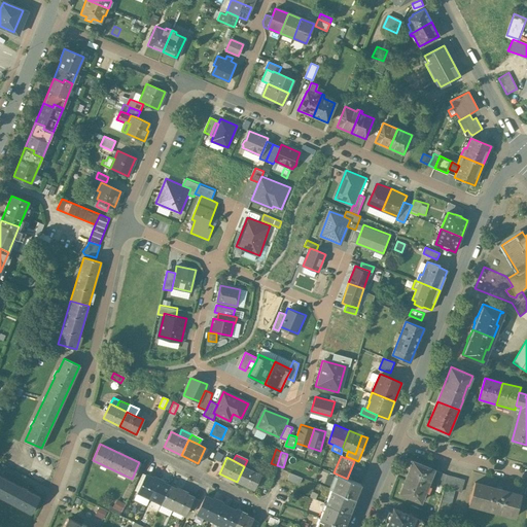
[(256,465),(247,460),(244,466),(254,470),(256,465)]
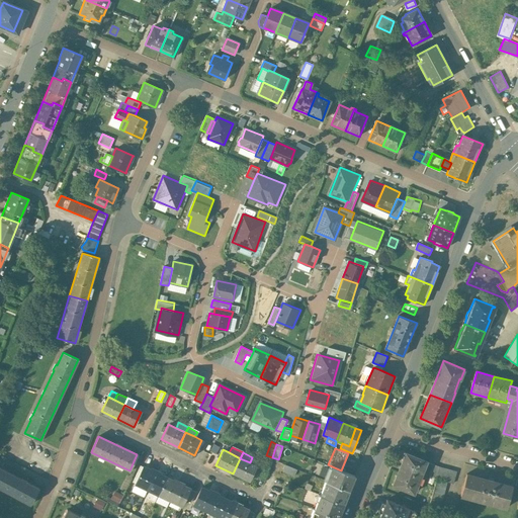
[(426,461),(405,452),(392,485),(413,493),(426,461)]
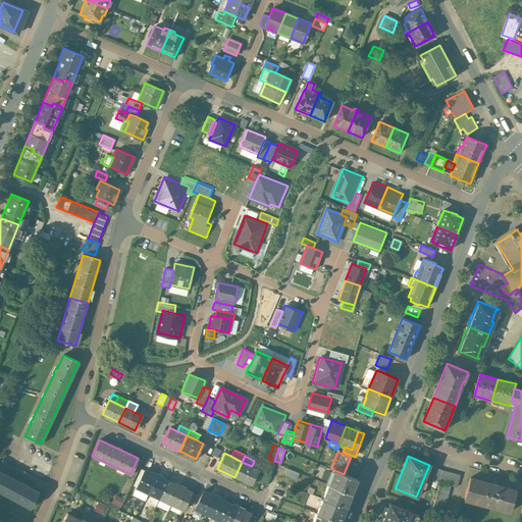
[(252,466),(242,462),(235,477),(252,484),(259,469),(252,466)]
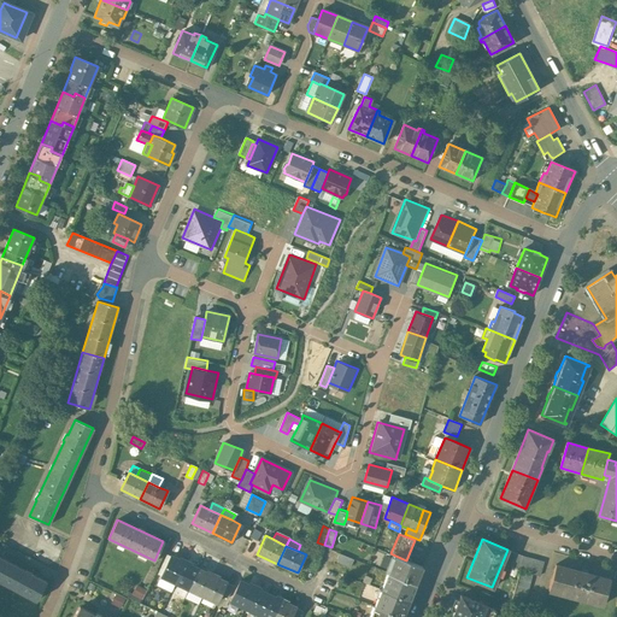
[(523,556),(515,552),(510,565),(518,569),(523,556)]
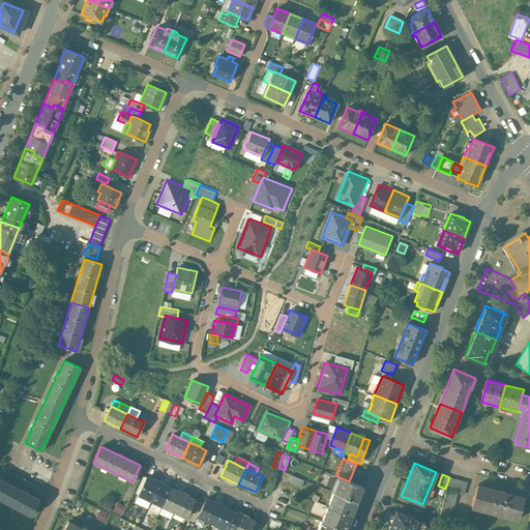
[(303,480),(291,475),(289,481),(300,487),(303,480)]
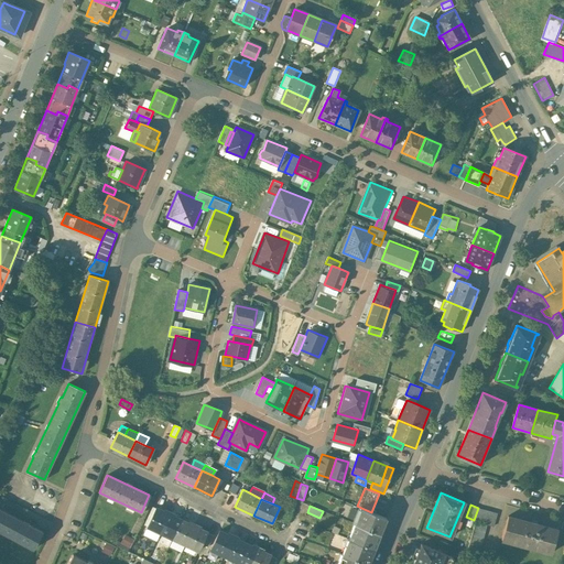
[(163,511),(156,508),(148,527),(160,532),(170,512),(164,510),(163,511)]
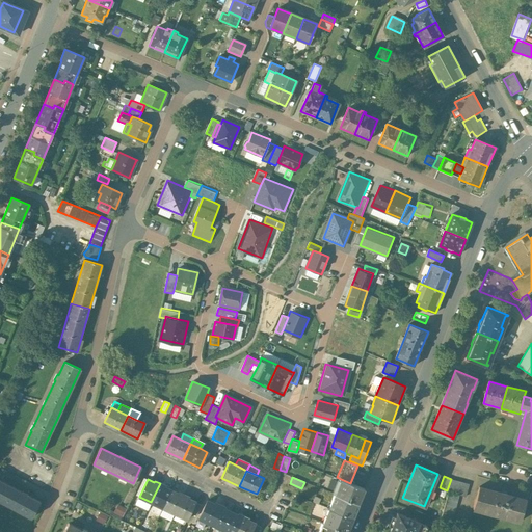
[(350,483),(341,479),(335,494),(358,504),(365,488),(350,483)]
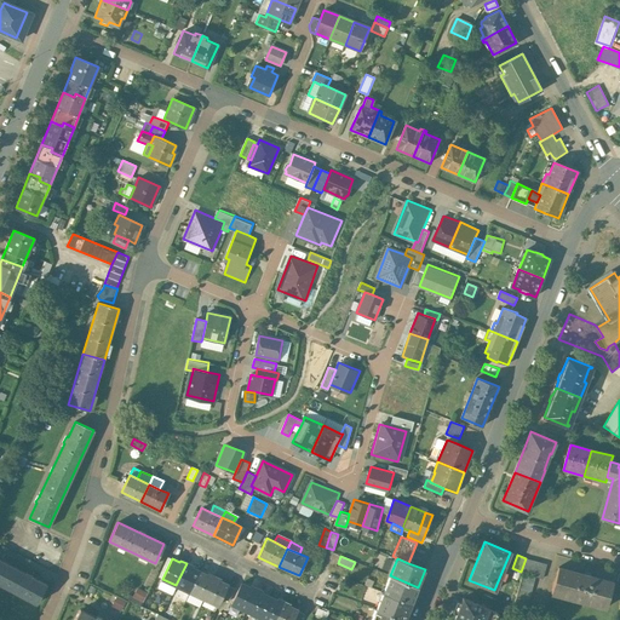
[(546,564),(526,558),(521,572),(521,574),(522,574),(535,578),(537,577),(543,578),(546,564)]
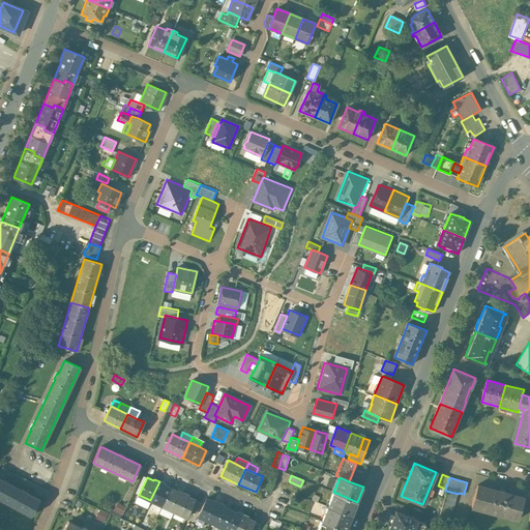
[(0,498),(0,499),(8,483),(0,478),(0,498)]
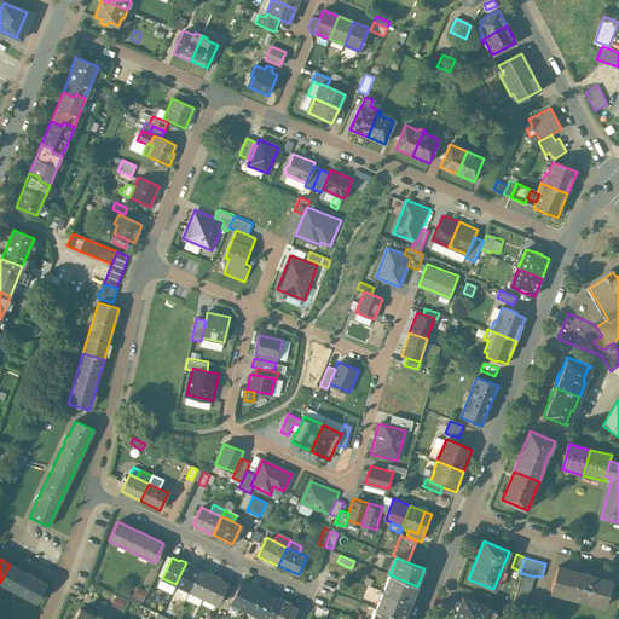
[(189,591),(198,571),(191,567),(192,566),(186,562),(175,584),(189,591)]
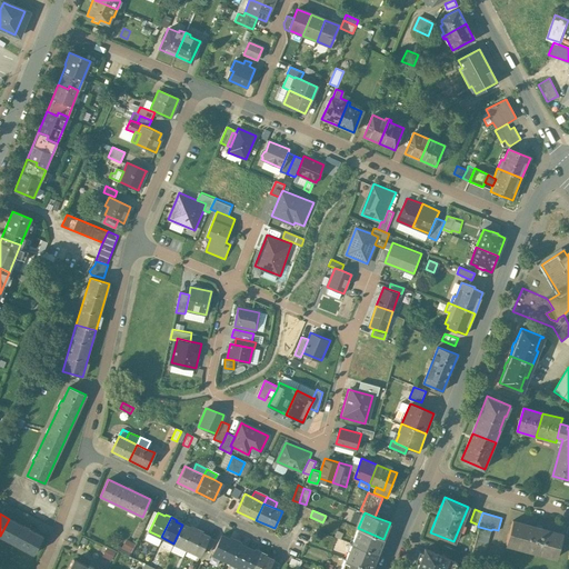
[(9,519),(0,536),(32,552),(41,537),(28,529),(29,528),(23,526),(22,526),(9,519)]
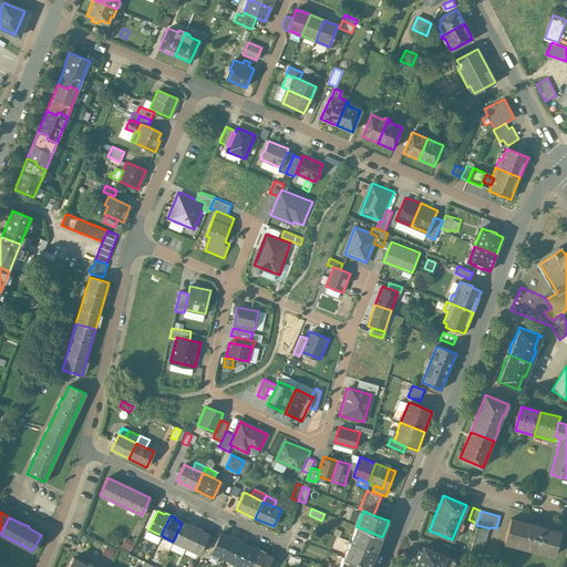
[(560,532),(511,518),(505,543),(554,556),(560,532)]
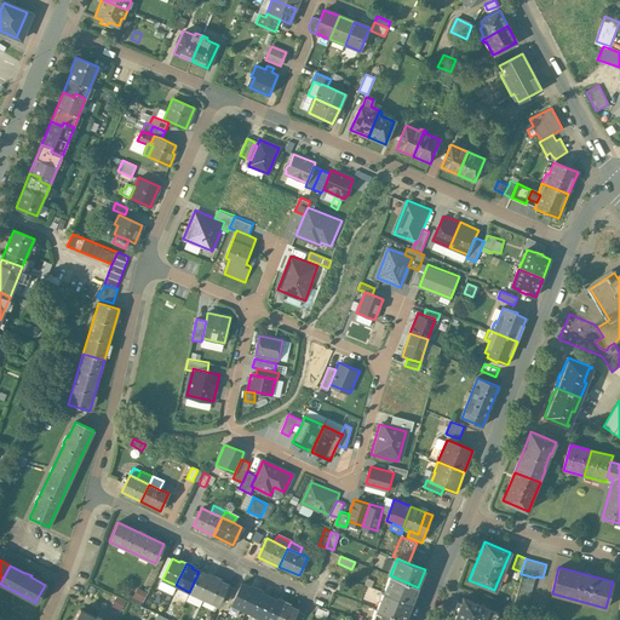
[(199,572),(189,592),(202,598),(213,577),(207,574),(206,575),(199,572)]
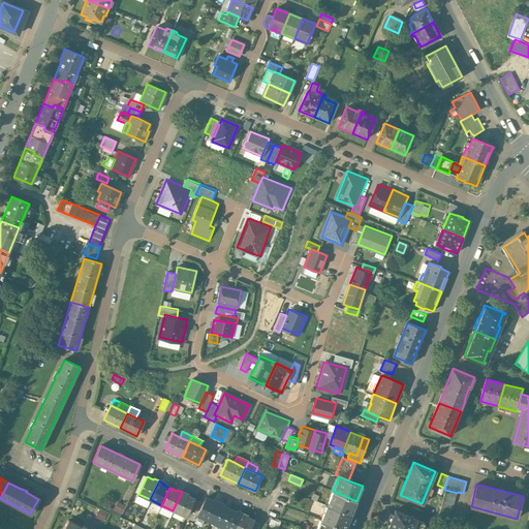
[(445,490),(437,524),(448,527),(457,493),(445,490)]
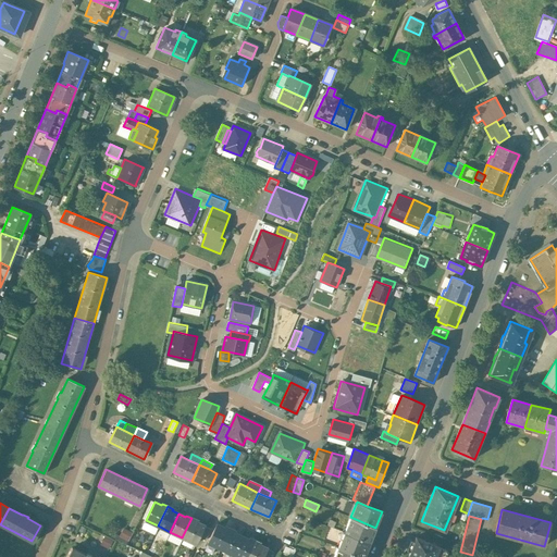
[(375,528),(350,517),(344,532),(370,542),(375,528)]
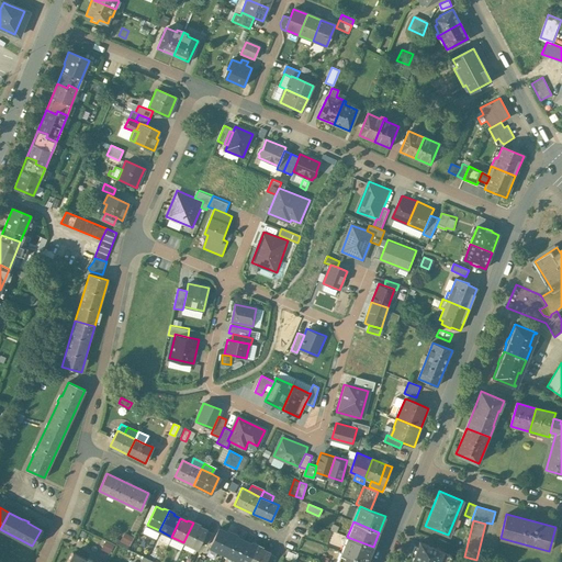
[(193,523),(183,542),(197,549),(200,541),(206,530),(199,527),(199,526),(193,523)]
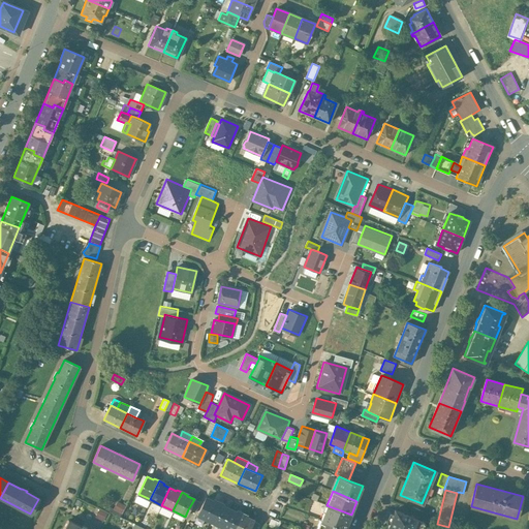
[(213,501),(206,498),(197,515),(200,517),(210,521),(219,502),(214,500),(213,501)]
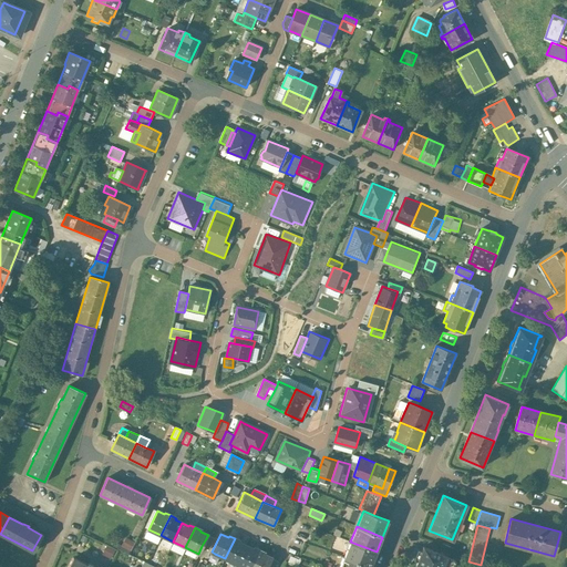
[(208,535),(202,546),(208,549),(215,538),(208,535)]
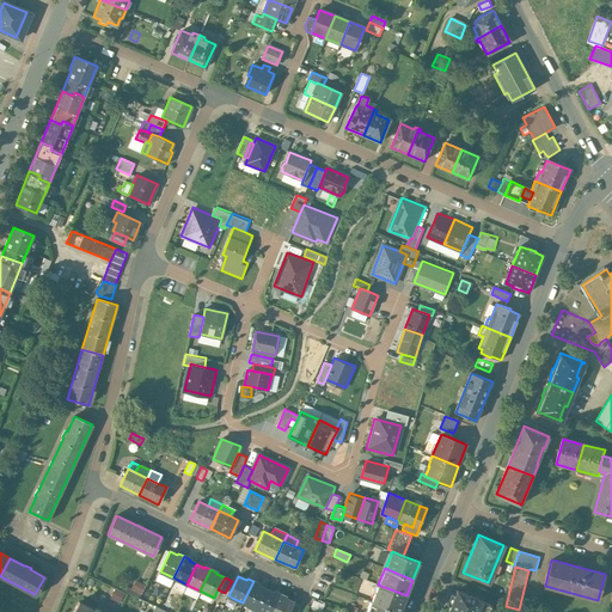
[(135,588),(120,580),(117,586),(133,594),(135,588)]
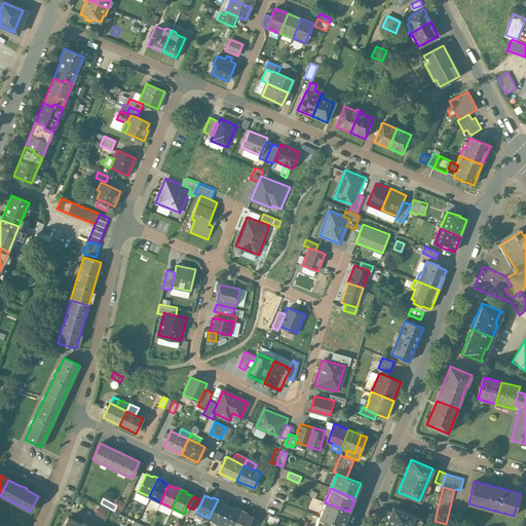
[(223,501),(218,499),(209,518),(220,524),(228,506),(222,503),(223,501)]
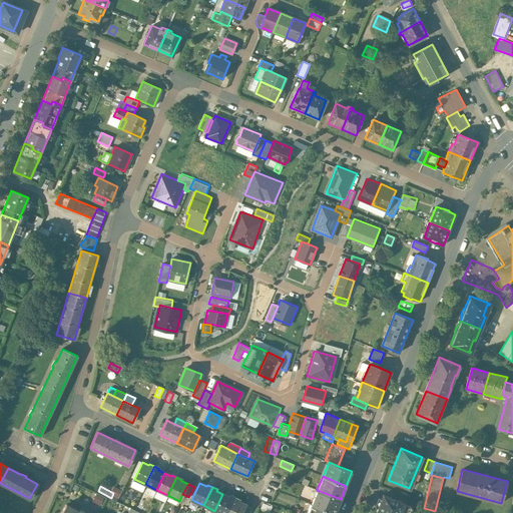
[(91,492),(85,489),(82,494),(88,497),(91,492)]
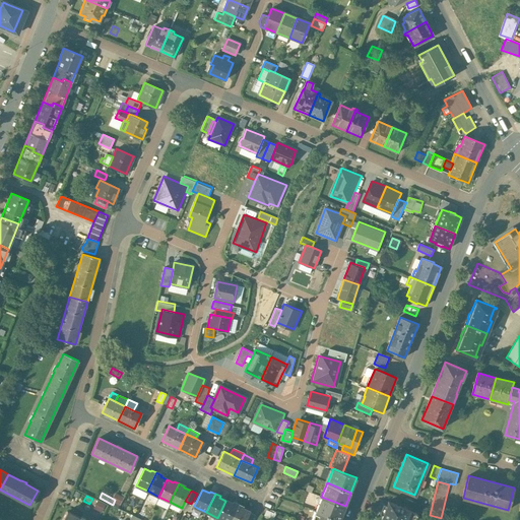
[(124,498),(118,496),(115,500),(113,505),(118,508),(124,498)]
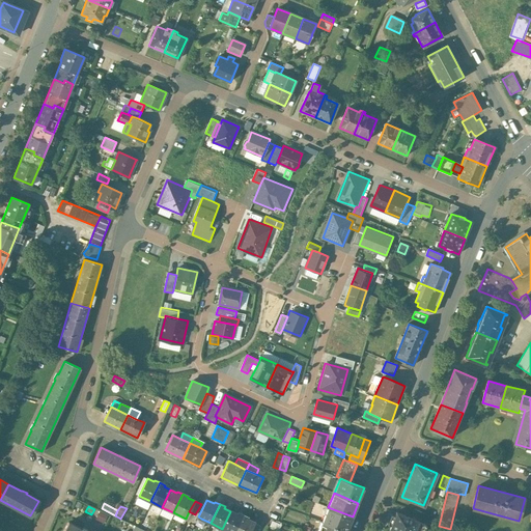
[(346,530),(353,516),(328,507),(323,522),(345,530),(346,530)]
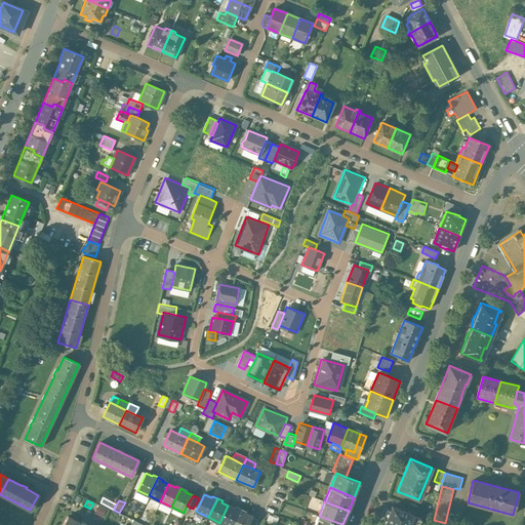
[(235,509),(228,506),(219,523),(225,524),(233,524),(240,510),(235,507),(235,509)]
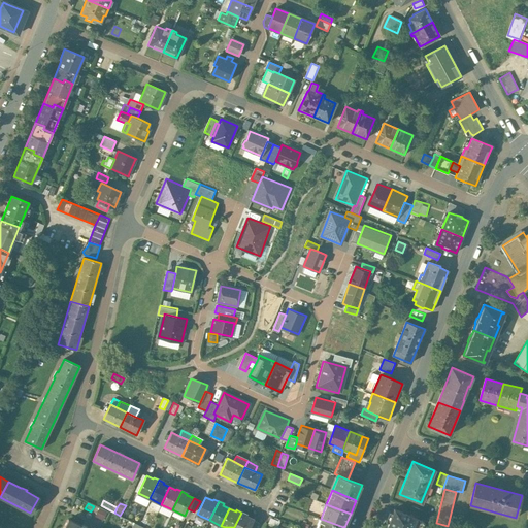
[(388,525),(394,527),(411,527),(413,526),(417,518),(416,518),(394,509),(388,525)]
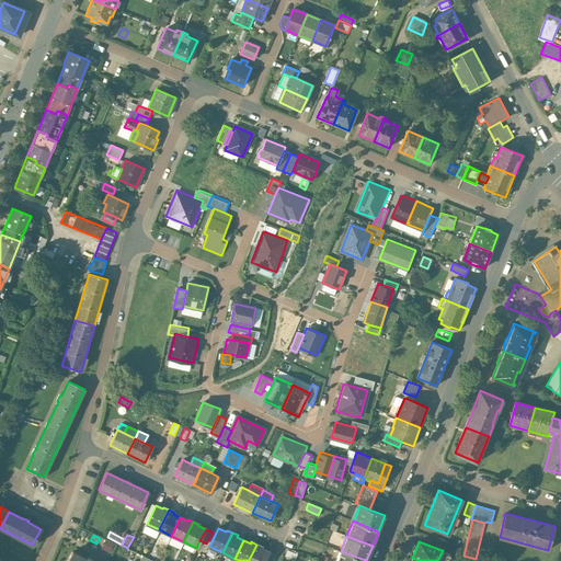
[(262,547),(256,545),(249,560),(264,560),(268,552),(270,552),(262,549),(262,547)]
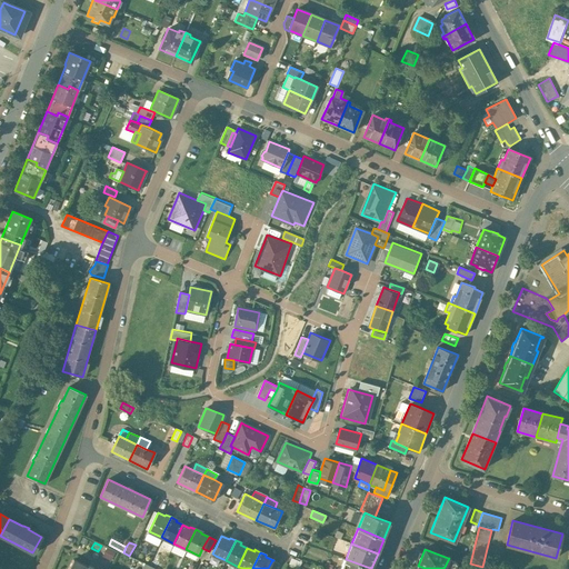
[(301,561),(292,557),(289,563),(299,568),(301,561)]
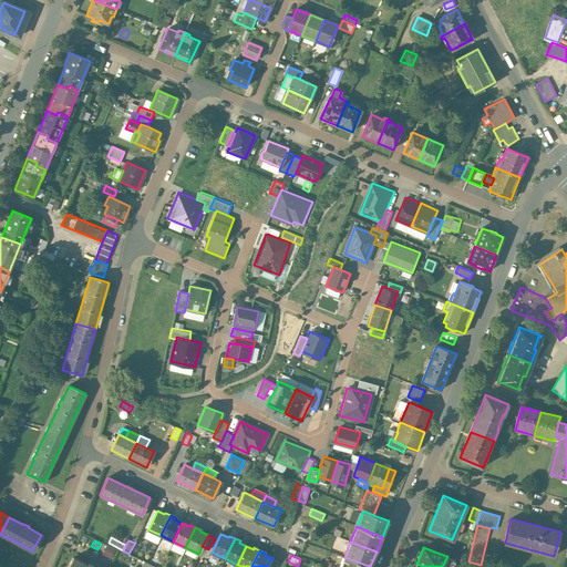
[(369,566),(344,557),(340,566),(369,566)]
